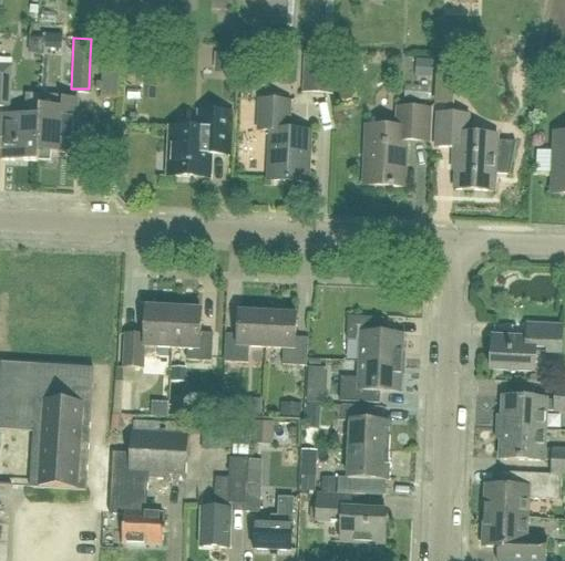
[(212,50),(212,66),(233,68),(234,44),(216,44),(216,50),(212,50)]
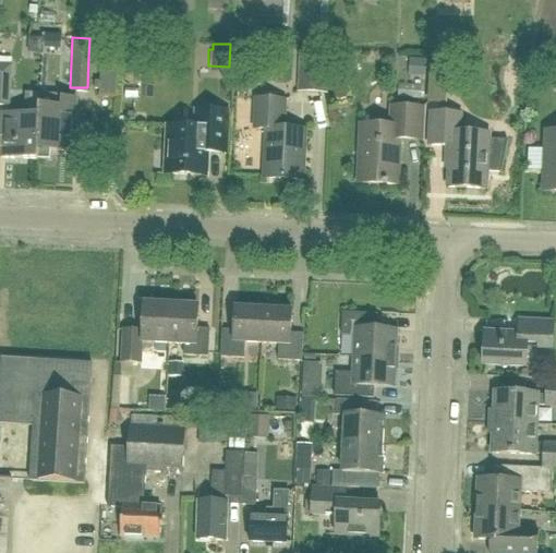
[(298,49),(295,87),(325,89),(327,50),(298,49)]
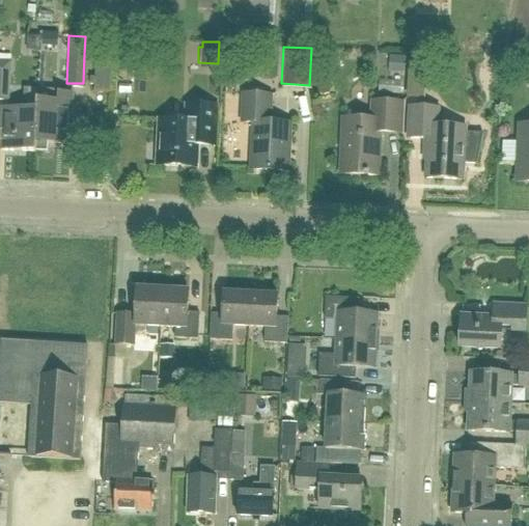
[(0,97),(7,97),(8,67),(9,58),(0,57),(0,97)]
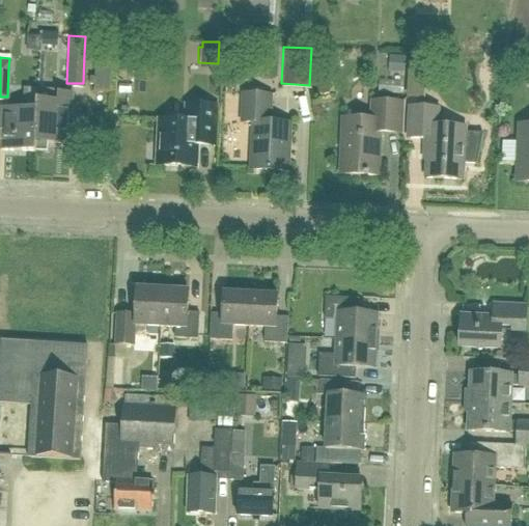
[(25,98),(25,106),(2,105),(0,146),(34,147),(36,98),(37,86),(37,85),(23,84),(22,98),(25,98)]
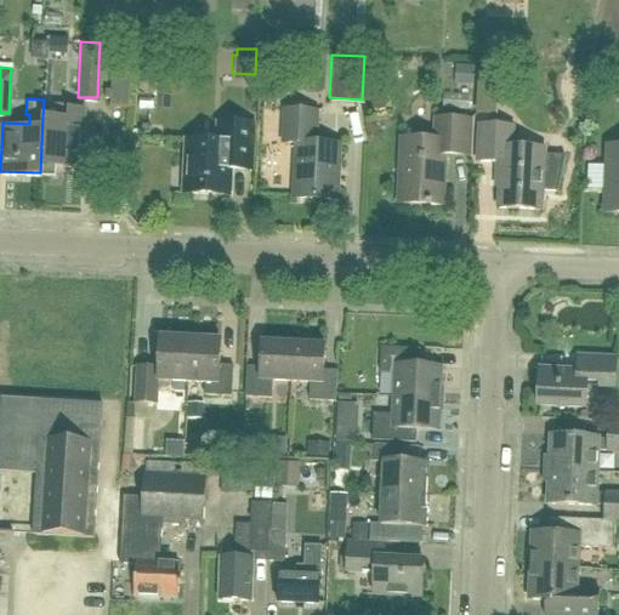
[(44,101),(43,114),(40,172),(41,172),(41,163),(81,164),(84,106),(67,104),(62,101),(44,101)]
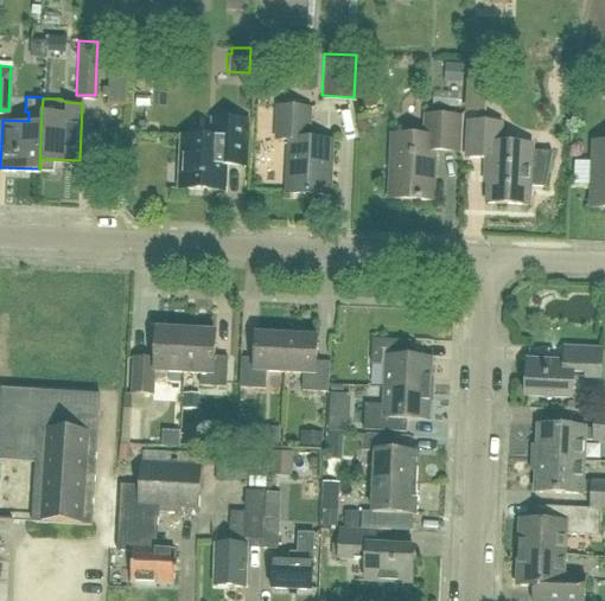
[(285,190),(329,192),(331,136),(306,135),(306,125),(309,125),(310,104),(276,103),(274,135),(288,136),(285,190)]
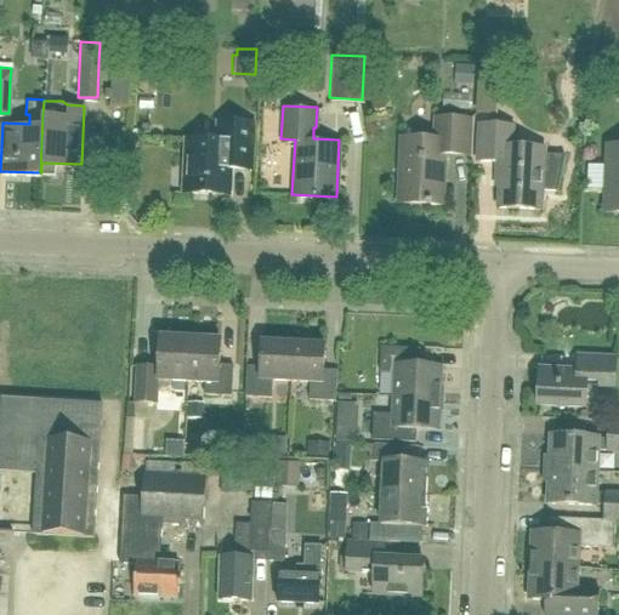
[(441,201),(444,144),(466,146),(465,152),(467,152),(469,115),(435,114),(433,136),(401,134),(397,199),(441,201)]
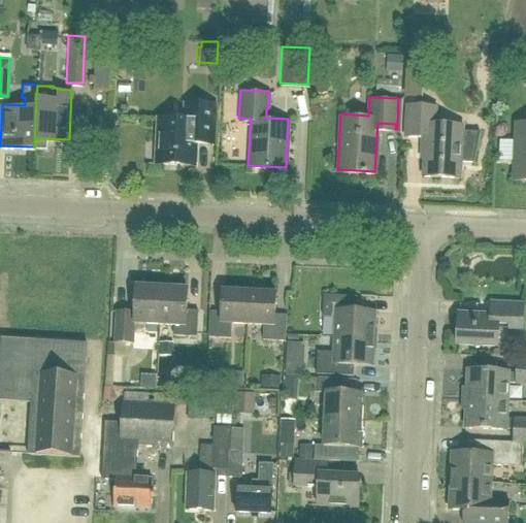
[(193,162),(194,140),(211,141),(214,101),(185,100),(184,117),(158,116),(156,160),(193,162)]
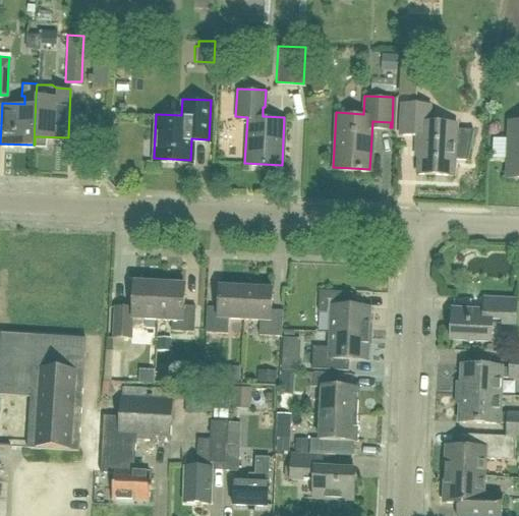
[(470,131),(454,130),(455,121),(428,119),(429,103),(401,101),(400,131),(416,132),(416,144),(419,144),(417,171),(452,173),(453,156),(465,156),(465,158),(466,158),(472,127),(471,127),(470,131)]
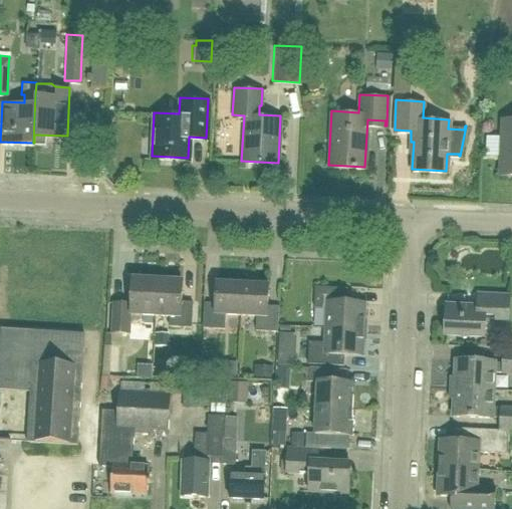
[(511,117),(501,117),(499,173),(511,173),(511,117)]
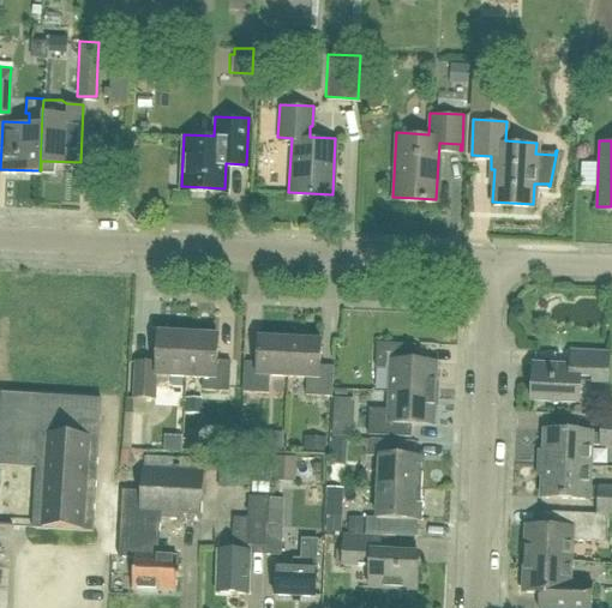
[(169,373),(185,374),(187,330),(156,329),(155,360),(132,359),(130,393),(154,396),(155,384),(168,384),(169,373)]
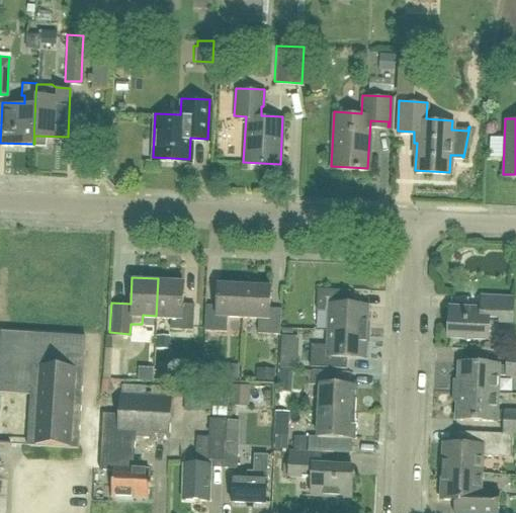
[(158,278),(156,316),(170,316),(169,326),(192,327),(193,302),(181,301),(183,280),(158,278)]
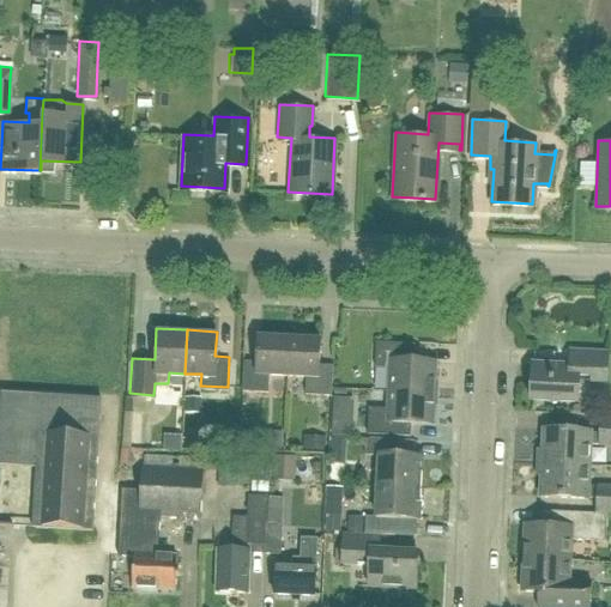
[(286,372),(289,335),(258,334),(256,358),(243,358),(241,388),(267,389),(267,371),(286,372)]
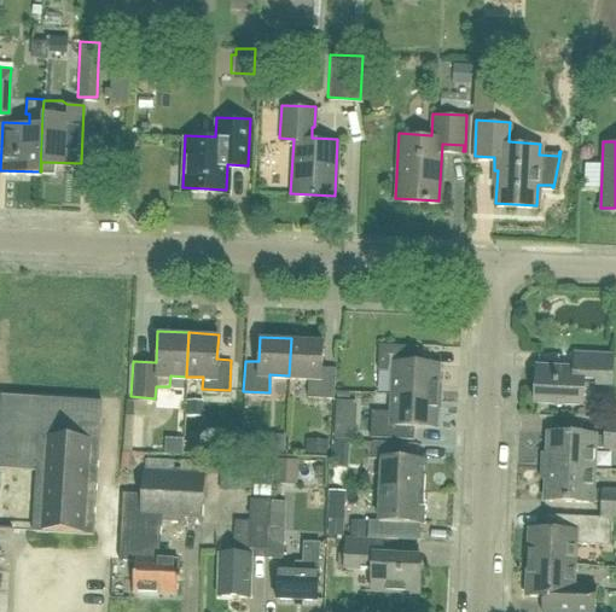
[(321,339),(291,338),(289,376),(308,377),(307,395),(332,396),(333,365),(320,365),(321,339)]
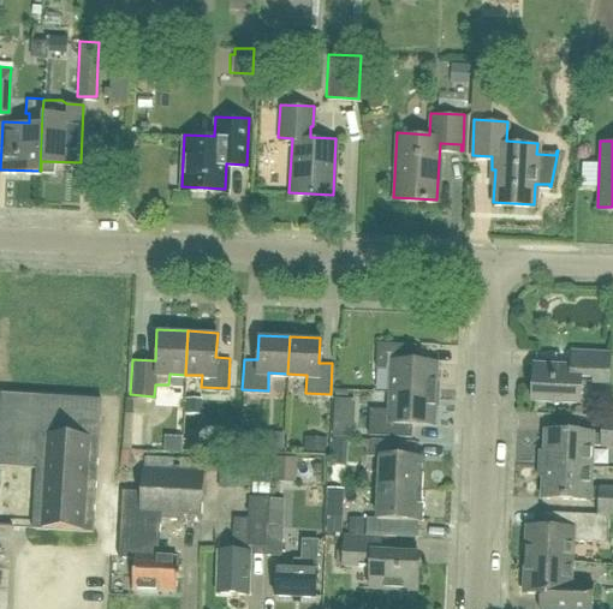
[(415,341),(375,340),(374,365),(390,365),(388,388),(435,390),(436,359),(414,358),(415,341)]
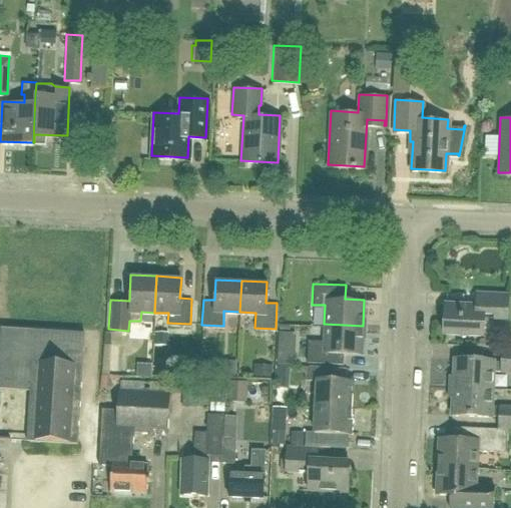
[(507,293),(476,292),(475,304),(444,302),(442,332),(482,334),(483,316),(506,317),(507,293)]
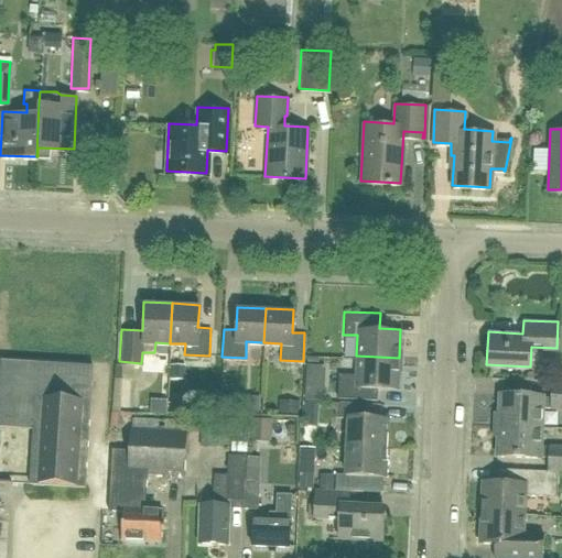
[(397,386),(399,358),(356,356),(355,372),(337,371),(336,396),(377,398),(377,386),(397,386)]
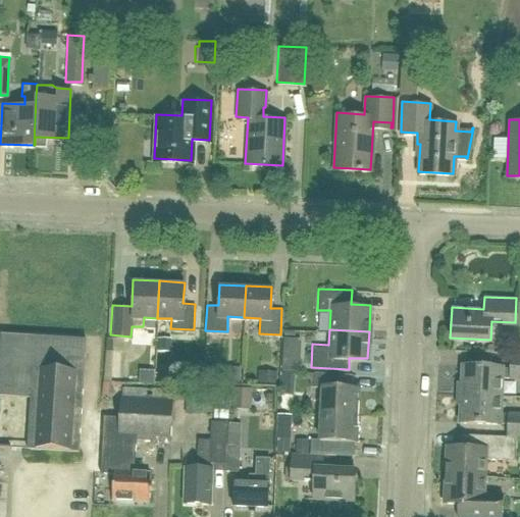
[(0,331),(0,392),(30,395),(27,446),(79,449),(85,337),(0,331)]
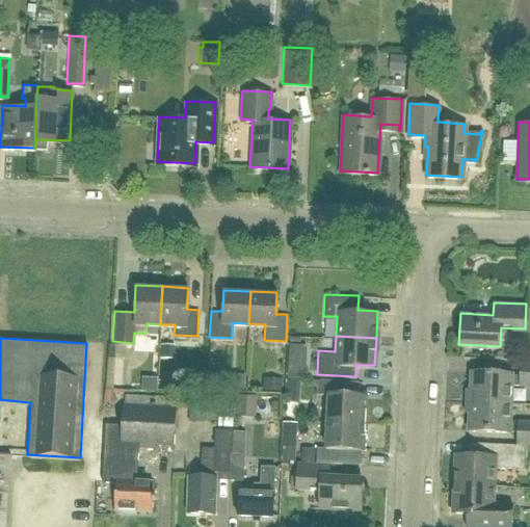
[(116,356),(116,389),(130,389),(130,356),(116,356)]
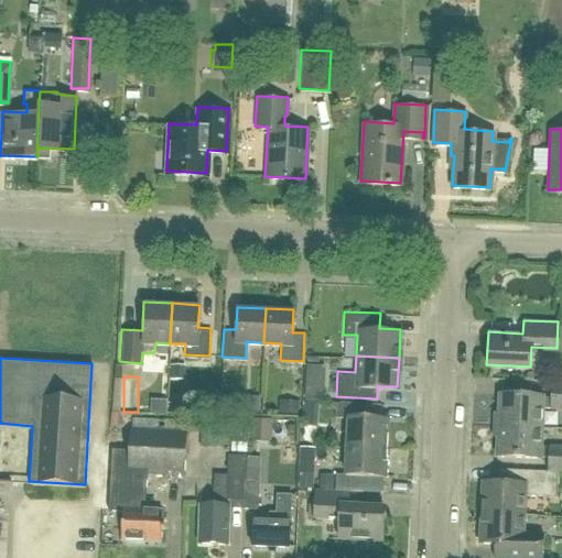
[(497,423),(541,425),(542,405),(550,405),(550,406),(561,406),(561,382),(551,382),(550,395),(542,395),(542,394),(498,392),(497,423)]
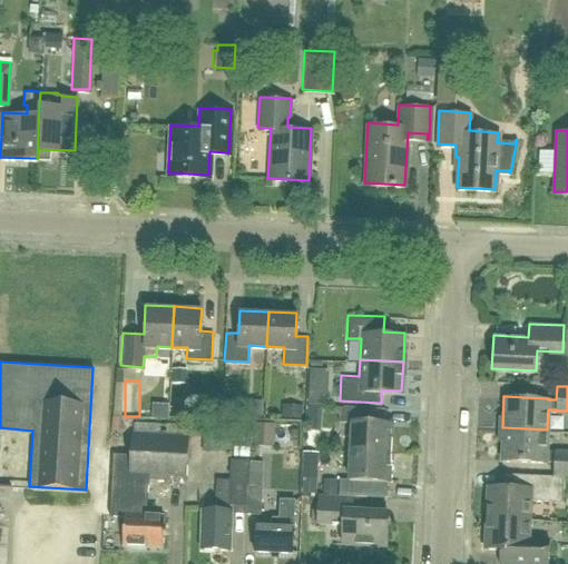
[(218,398),(194,398),(193,414),(218,415),(218,398)]
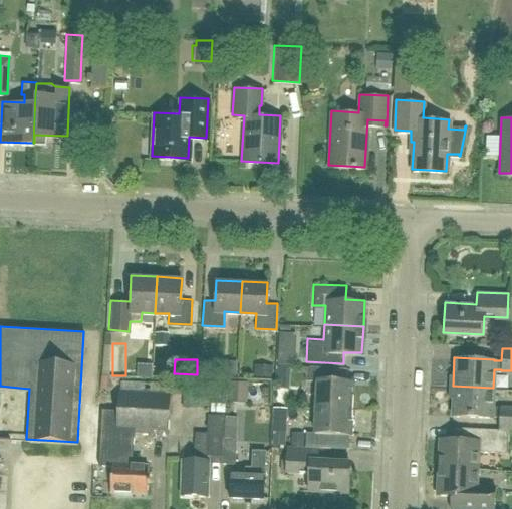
[(316,378),(315,405),(351,406),(352,379),(333,378),(333,364),(308,363),(307,378),(316,378)]
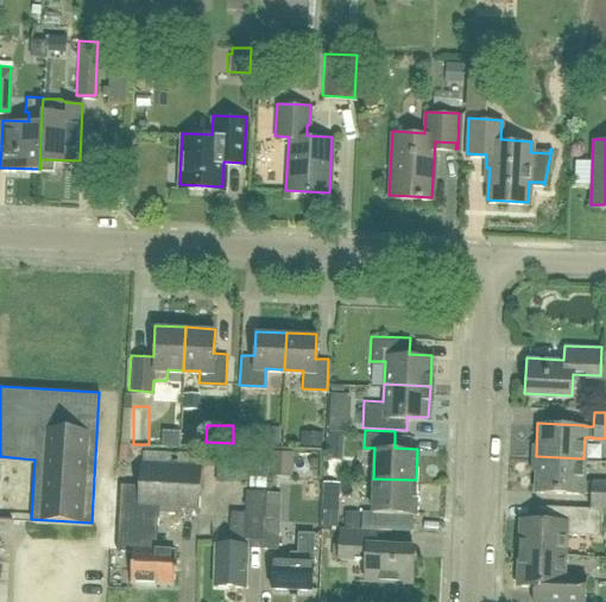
[(582,479),(584,458),(536,456),(535,489),(581,492),(581,489),(591,490),(589,505),(605,506),(605,479),(591,479),(582,479)]
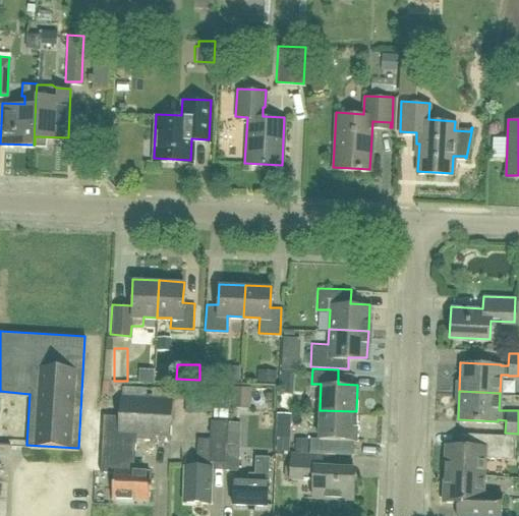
[(356,411),(320,410),(319,436),(309,436),(308,450),(334,452),(335,438),(355,439),(356,411)]
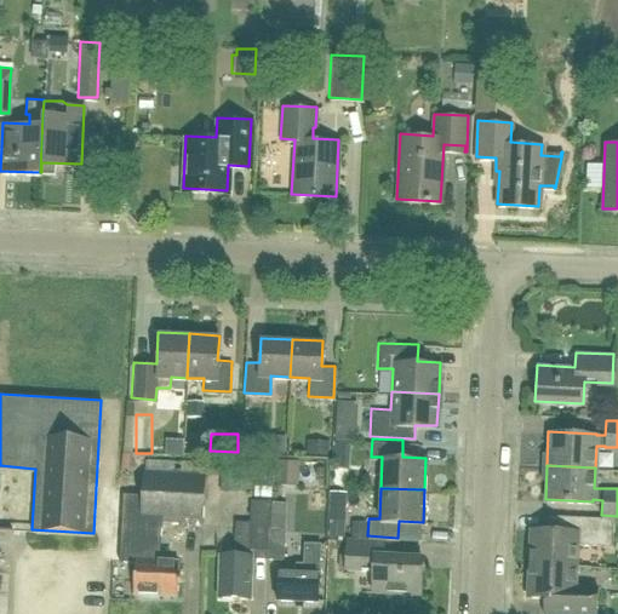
[(251,552),(265,554),(267,526),(264,526),(265,493),(249,492),(247,521),(235,520),(234,552),(219,551),(217,595),(250,596),(251,552)]
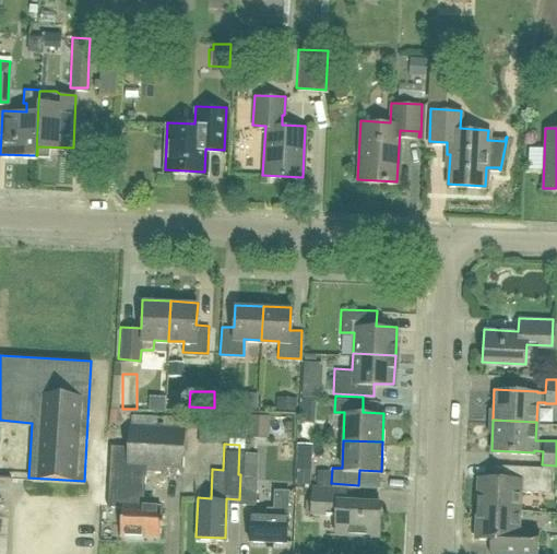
[(520,490),(540,491),(549,491),(550,467),(507,463),(506,476),(476,475),(475,506),(519,508),(520,490)]
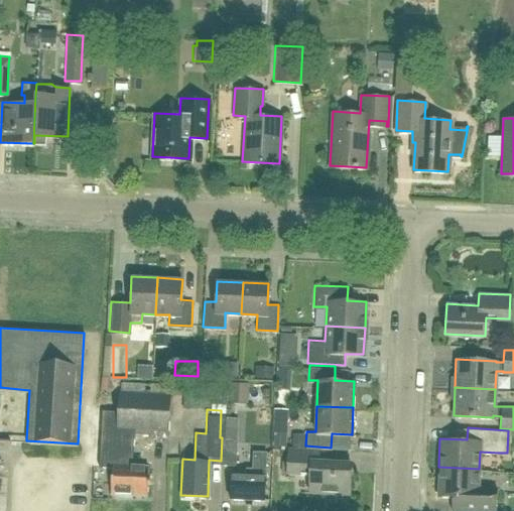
[(222,437),(221,461),(221,462),(235,462),(235,438),(222,437)]
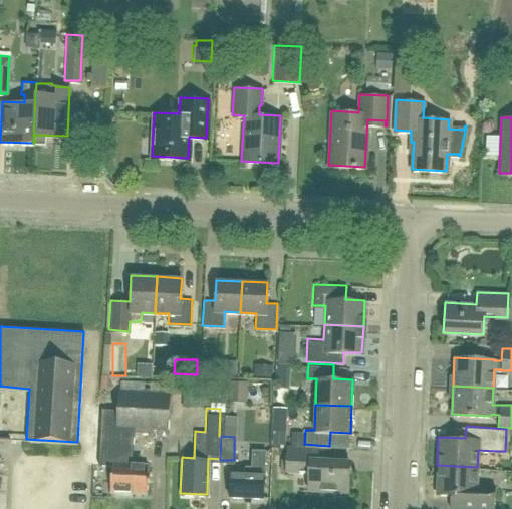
[(307,488),(347,490),(348,461),(316,459),(317,447),(287,445),(285,469),(308,471),(307,488)]
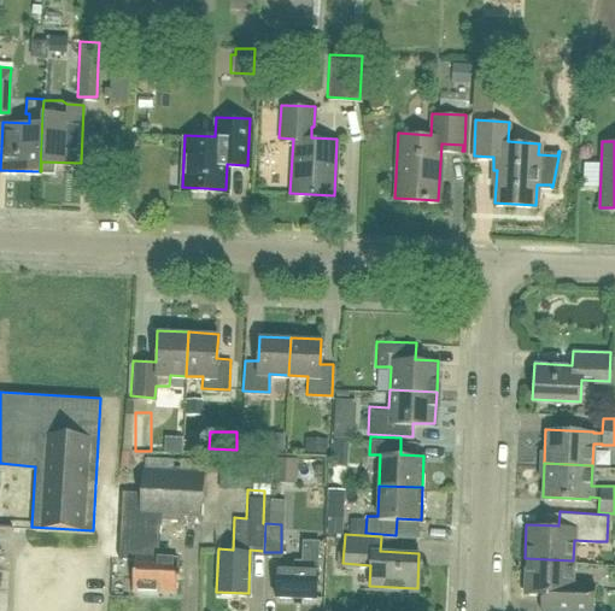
[(274,594),(315,595),(317,548),(302,548),(300,568),(293,568),(293,562),(277,560),(277,567),(275,567),(274,594)]
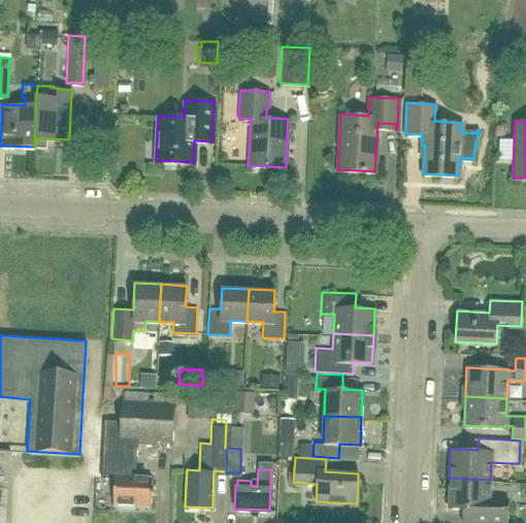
[(113,475),(112,502),(131,503),(150,504),(151,490),(152,477),(113,475)]
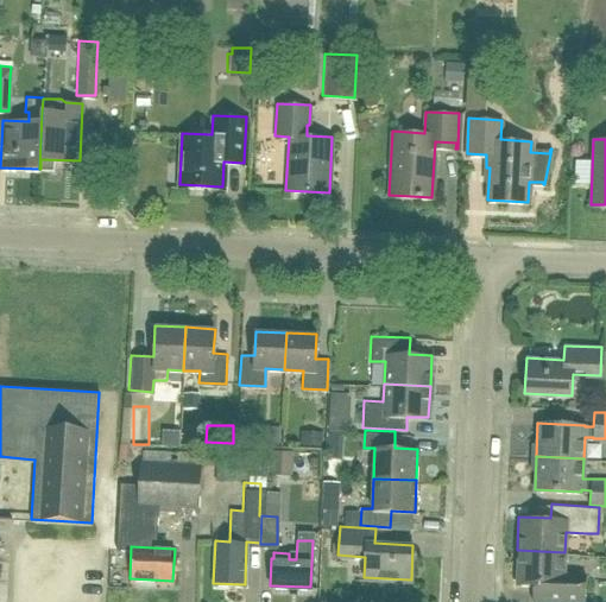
[(565,552),(517,550),(516,583),(547,585),(545,600),(584,601),(585,575),(563,574),(565,552)]
